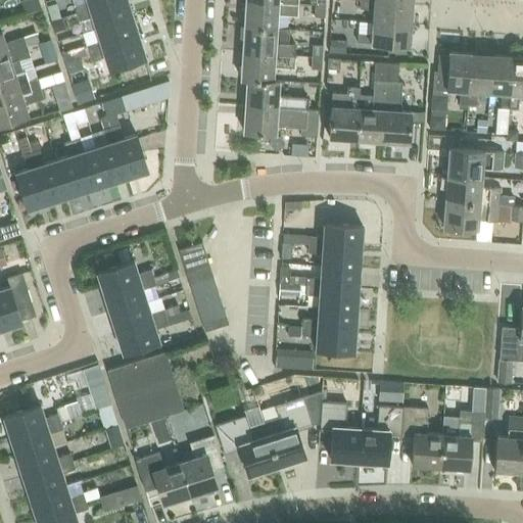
[(36,0),(25,0),(19,1),(24,14),(40,9),(36,0)]
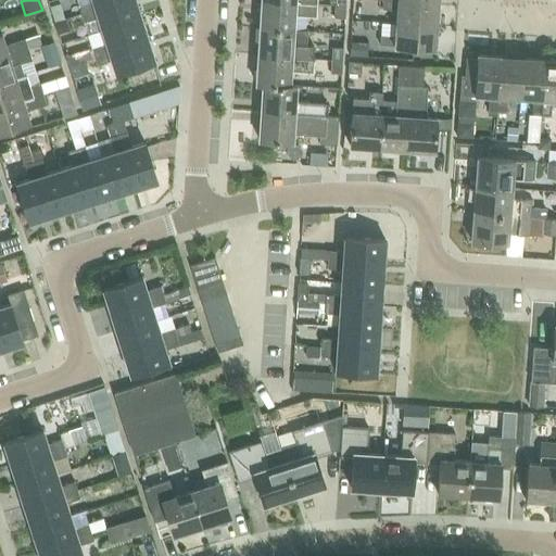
[(91,0),(92,1),(77,5),(80,14),(124,0),(91,0)]
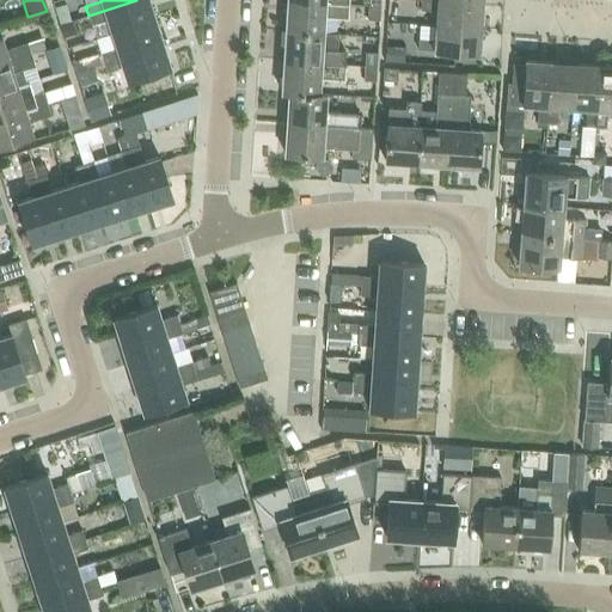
[(147,0),(136,0),(89,16),(91,25),(108,19),(111,34),(154,20),(147,0)]
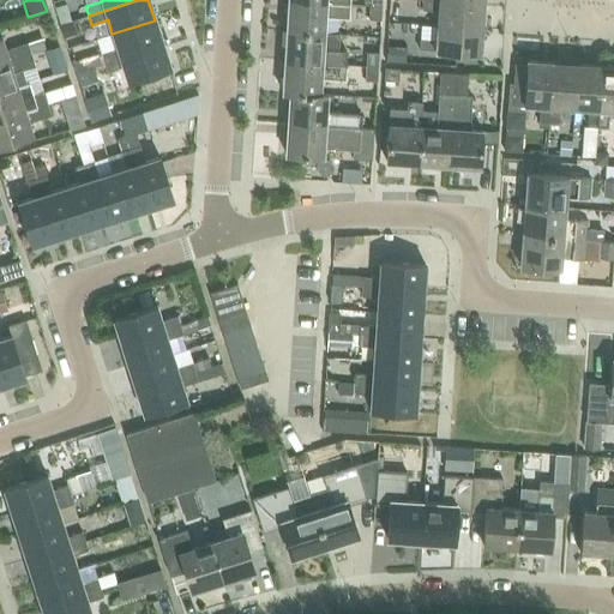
[(349,5),(288,0),(286,31),(323,34),(323,32),(324,17),(348,18),(349,5)]
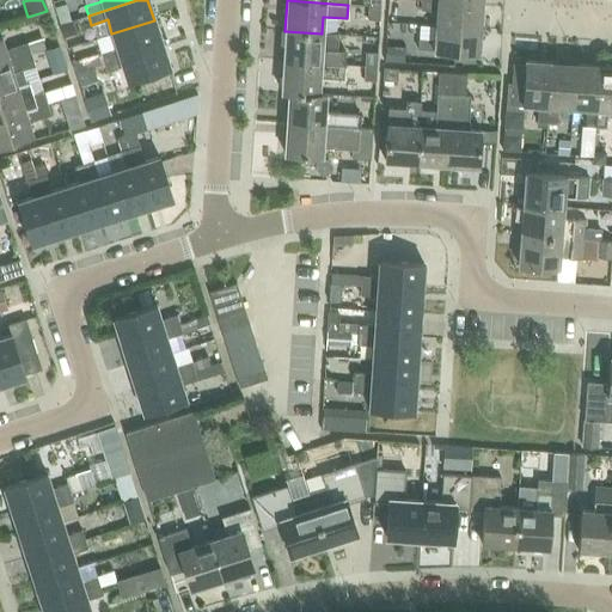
[(482,5),(421,0),(420,10),(436,11),(435,25),(481,29),(482,5)]
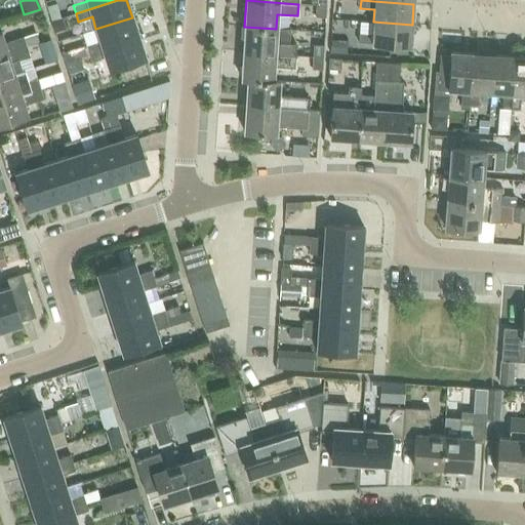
[(55,3),(46,6),(50,21),(59,17),(61,17),(55,3)]
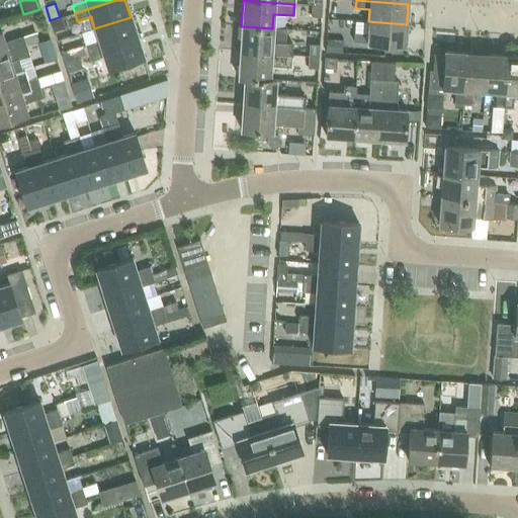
[(322,6),(312,5),(311,16),(321,17),(322,6)]
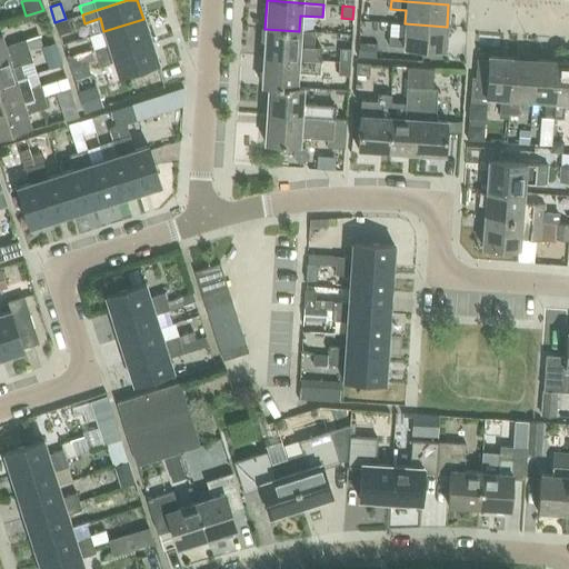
[(65,19),(55,22),(59,36),(73,31),(70,18),(66,19),(65,19)]
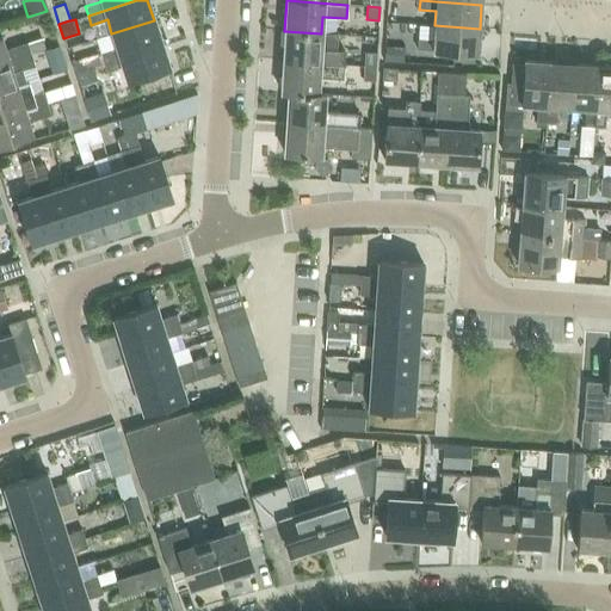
[(116,48),(100,53),(103,62),(161,43),(154,20),(111,34),(116,48)]
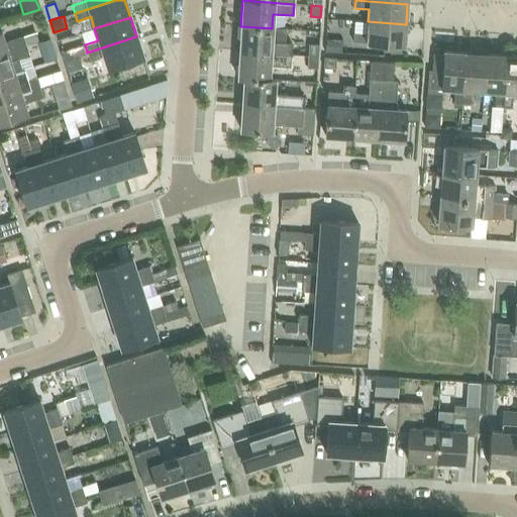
[(406,24),(368,21),(367,34),(353,33),(352,41),(367,42),(366,43),(404,45),(406,24)]
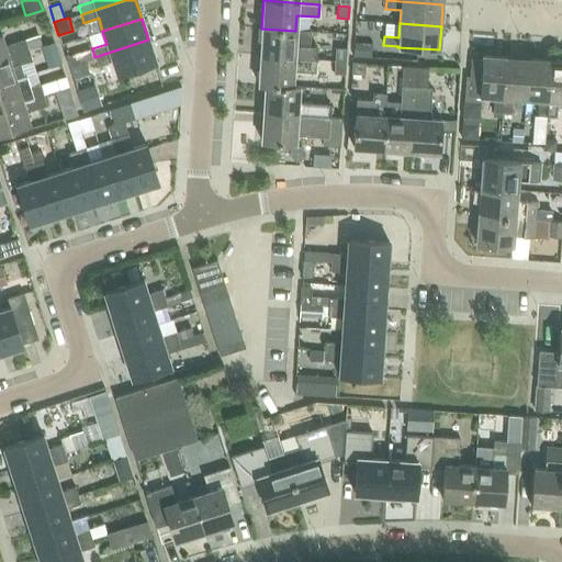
[(295,31),(261,29),(260,56),(315,60),(316,47),(308,47),(310,31),(295,30),(295,31)]
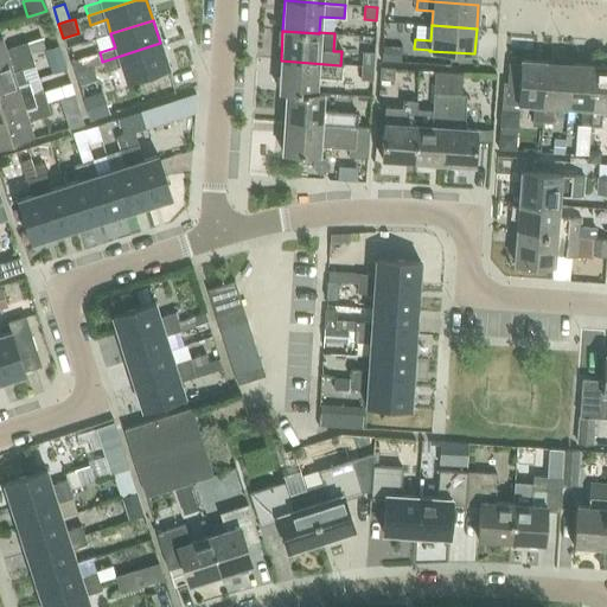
[(1,37),(0,37),(0,63),(30,53),(26,43),(5,49),(1,37)]
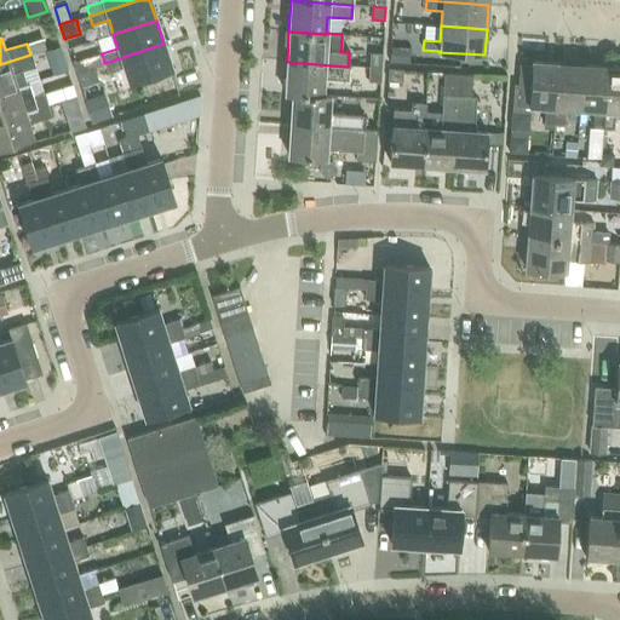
[(28,44),(30,55),(45,51),(41,39),(28,44)]
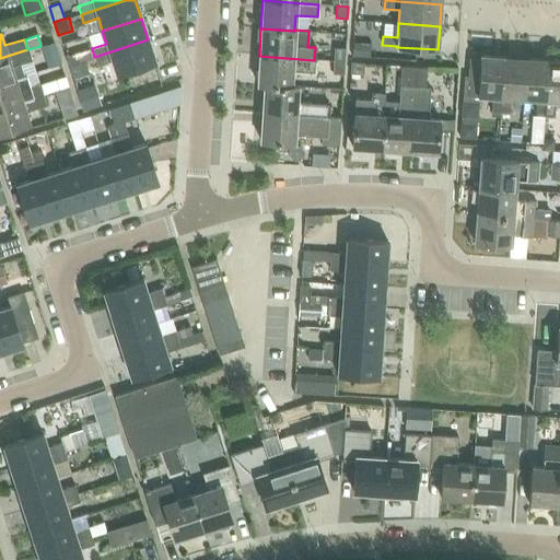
[(148,39),(94,57),(94,58),(96,66),(112,60),(116,74),(154,62),(148,39)]
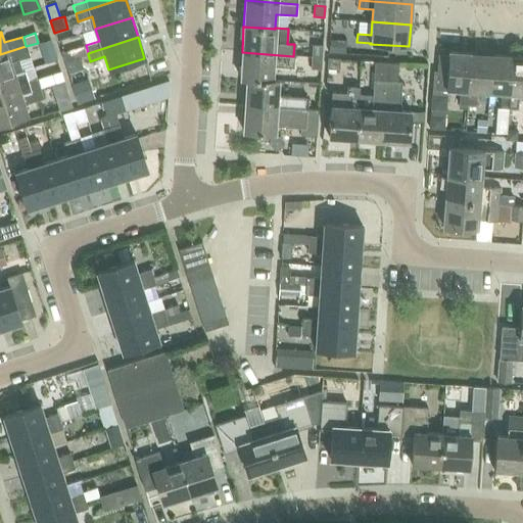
[(38,43),(42,53),(53,49),(49,39),(38,43)]
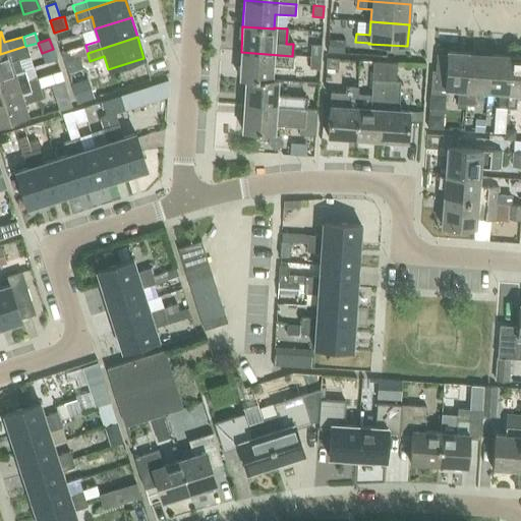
[(328,40),(327,52),(336,53),(344,53),(344,41),(328,40)]
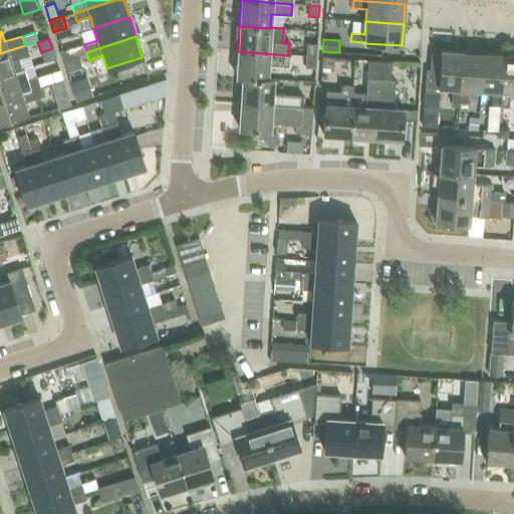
[(307,44),(306,56),(316,57),(316,44),(307,44)]
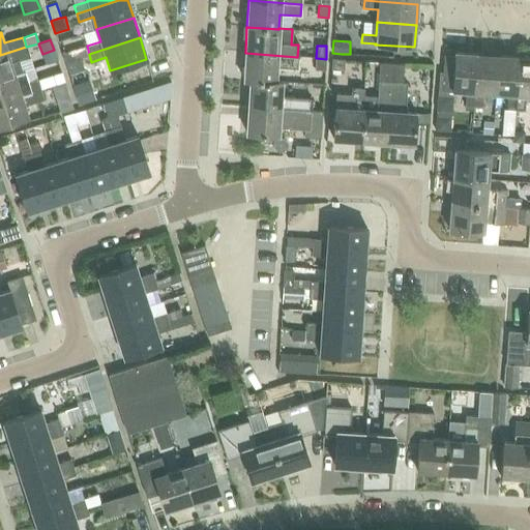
[(26,47),(0,55),(0,78),(22,71),(18,60),(29,57),(26,47)]
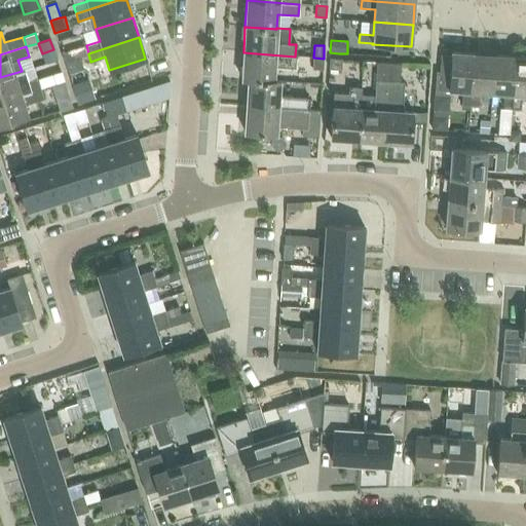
[(473,52),(470,106),(478,106),(479,92),(492,94),(494,54),(493,54),(494,50),(482,49),(482,53),(473,52)]
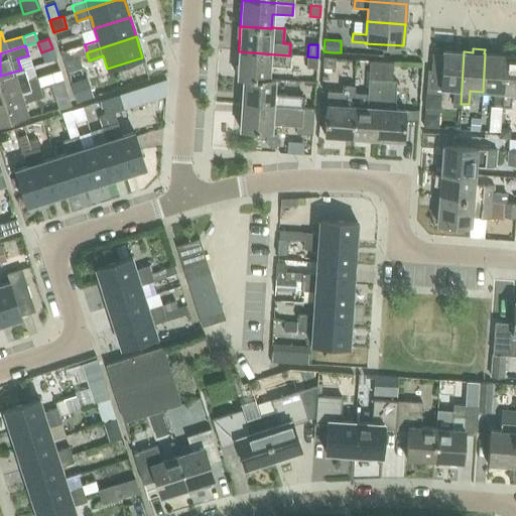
[(71,49),(59,52),(62,61),(74,57),(71,49)]
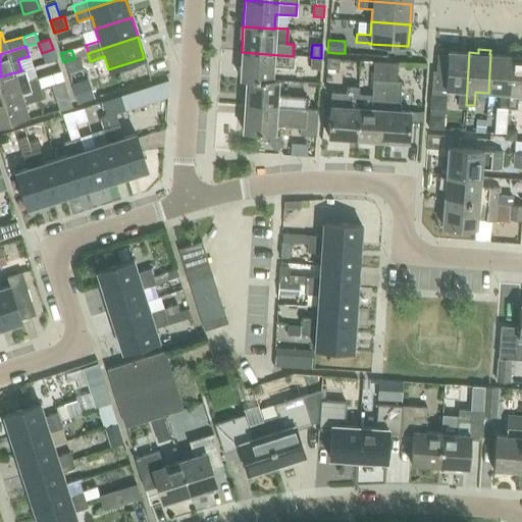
[(431,70),(430,93),(445,94),(445,90),(459,91),(458,104),(466,105),(469,52),(448,51),(447,50),(447,54),(437,54),(436,71),(431,70)]
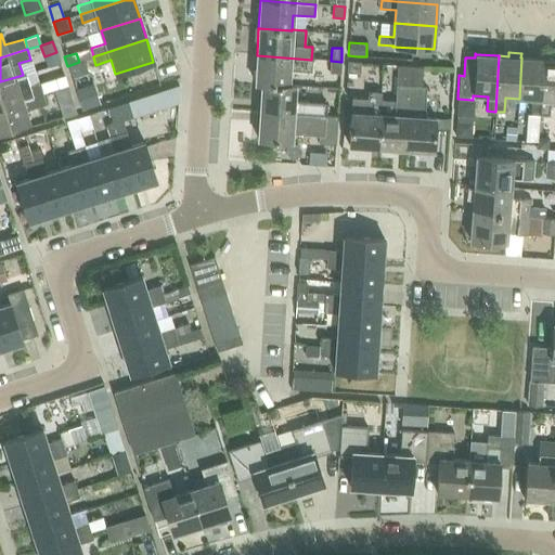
[(311,60),(257,55),(255,84),(261,85),(288,86),(288,85),(289,71),(311,72),(311,60)]
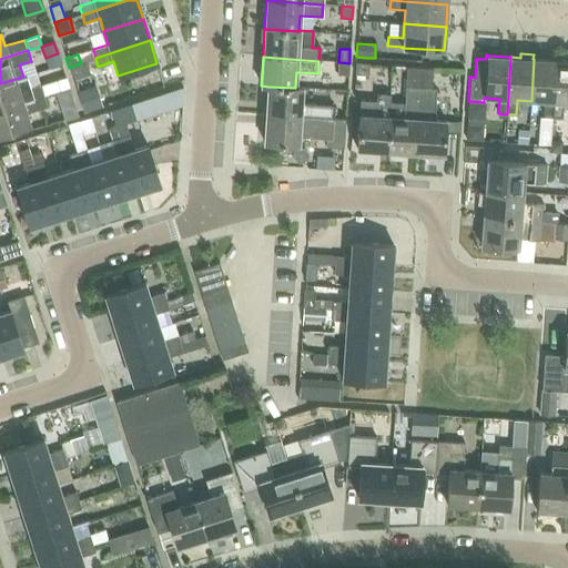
[(534,59),(531,101),(545,101),(544,117),(553,118),(557,60),(534,59)]
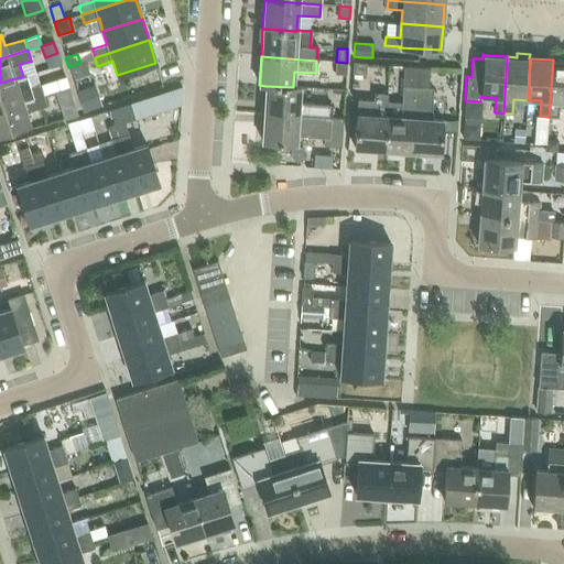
[(563,60),(553,60),(549,117),(557,117),(559,110),(563,110),(563,60)]
